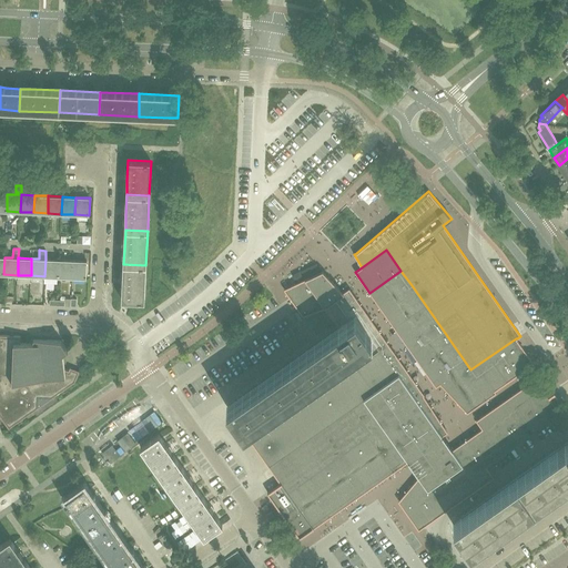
[(44,276),(58,276),(59,260),(46,259),(44,276)]
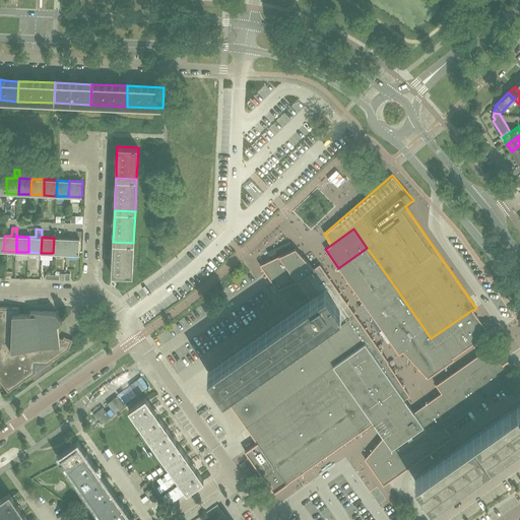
[(53,253),(66,254),(66,238),(54,238),(53,253)]
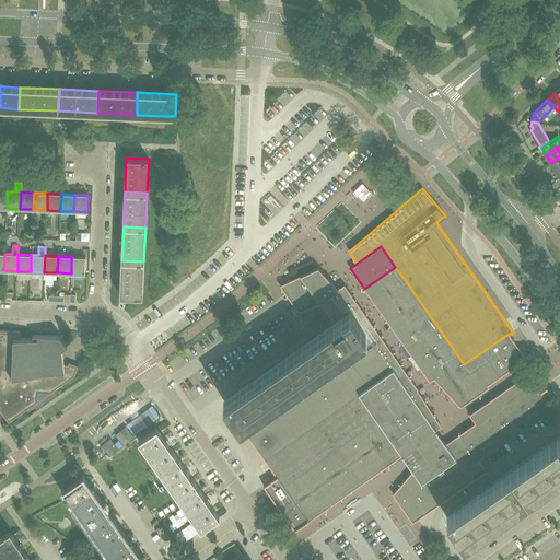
[(85,257),(71,256),(71,273),(84,273),(85,257)]
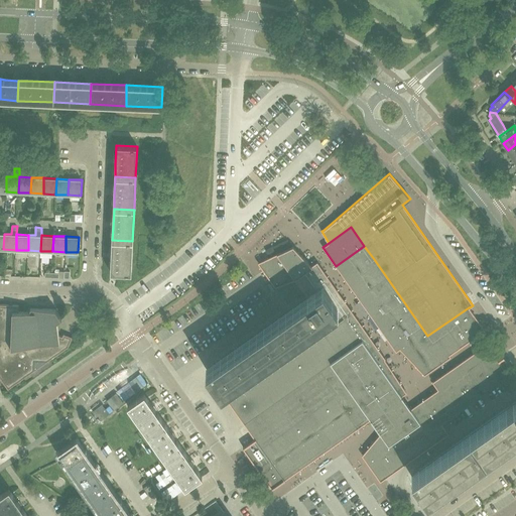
[(112,240),(111,258),(111,272),(131,273),(132,241),(112,240)]
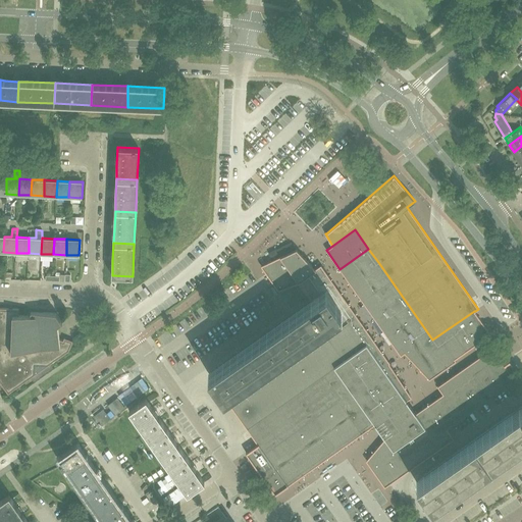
[(280,278),(307,260),(297,249),(261,265),(278,290),(286,286),(280,278)]
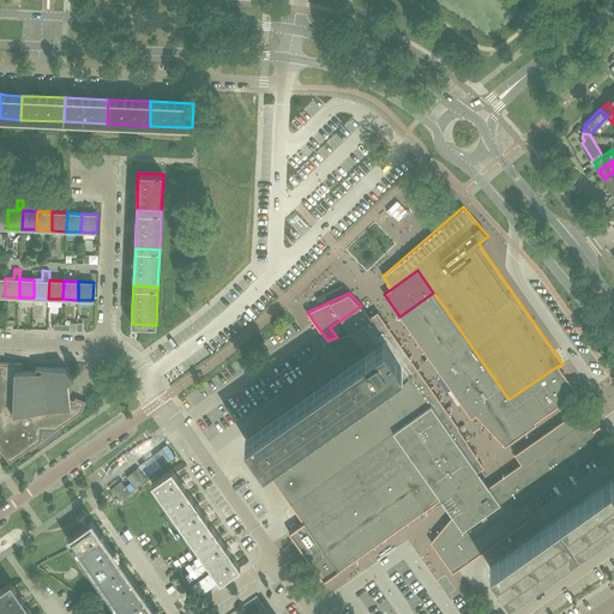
[(410,332),(445,308),(433,293),(399,317),(410,332)]
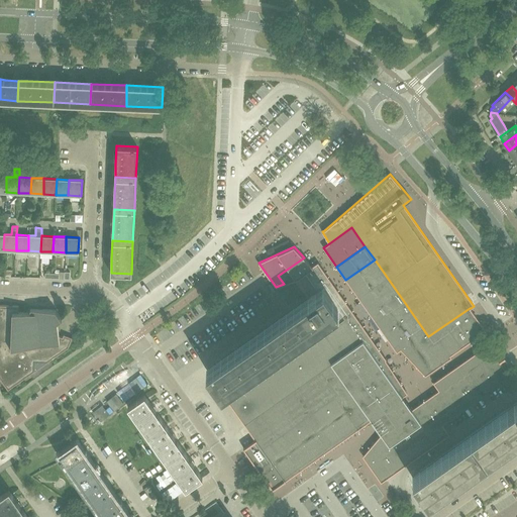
[(304,257),(278,276),(284,284),(296,280),(305,272),(312,267),(318,263),(318,262),(312,266),(304,257)]
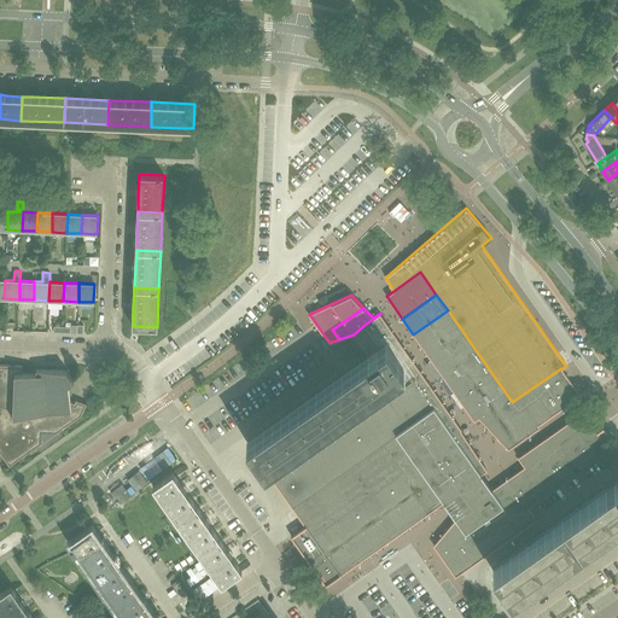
[(512,402),(448,310),(413,334),(431,359),(445,349),(456,366),(473,354),(485,369),(502,394),(512,407),(541,386),(542,389),(547,385),(565,373),(563,368),(561,368),(512,402)]
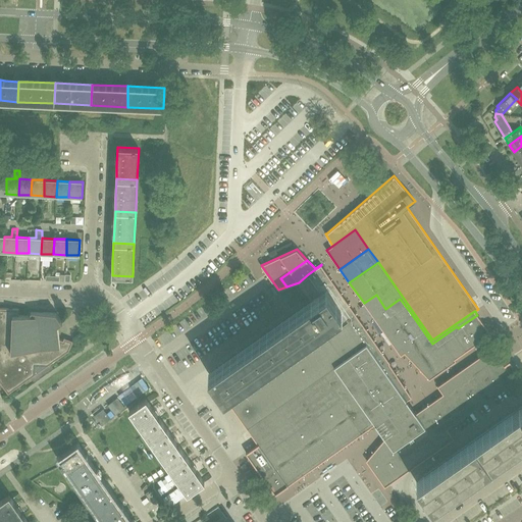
[(329,276),(321,265),(315,269),(308,274),(316,285),(323,280),(329,276)]
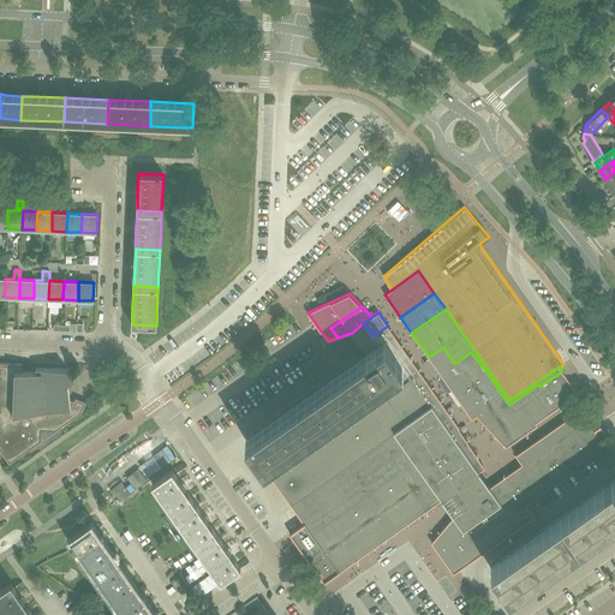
[(4,316),(4,324),(15,326),(15,316),(4,316)]
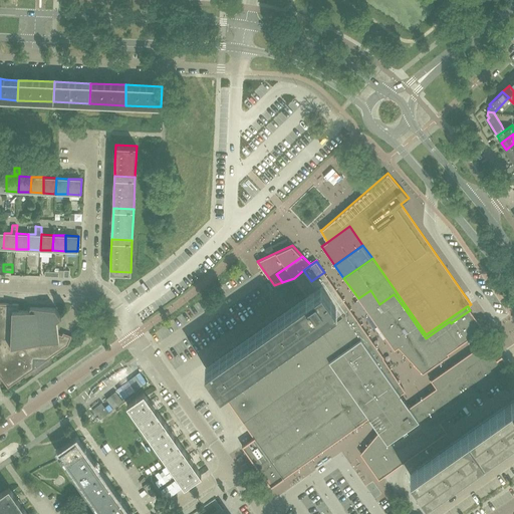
[(206,369),(218,386),(219,388),(335,306),(336,306),(319,282),(314,286),(311,281),(303,270),(294,278),(306,296),(255,331),(210,363),(212,365),(206,369)]
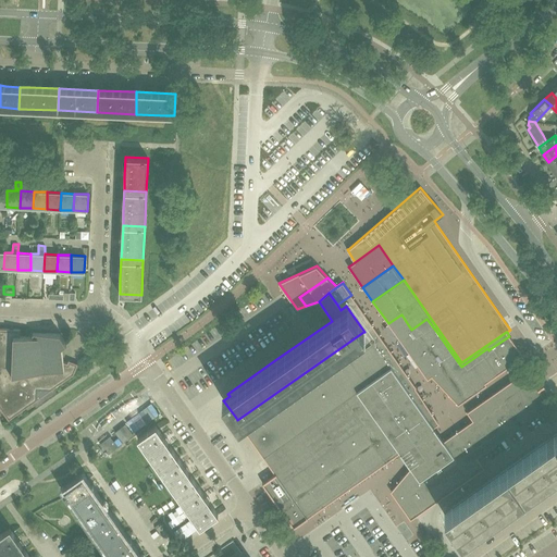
[(35,298),(39,306),(46,301),(42,295),(35,298)]
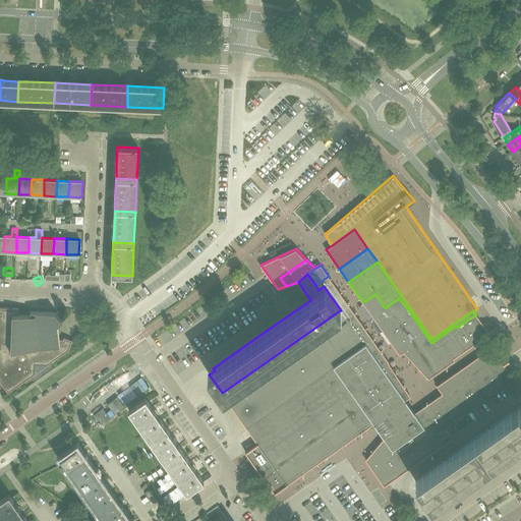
[(331,279),(329,276),(323,280),(326,285),(332,281),(331,279)]
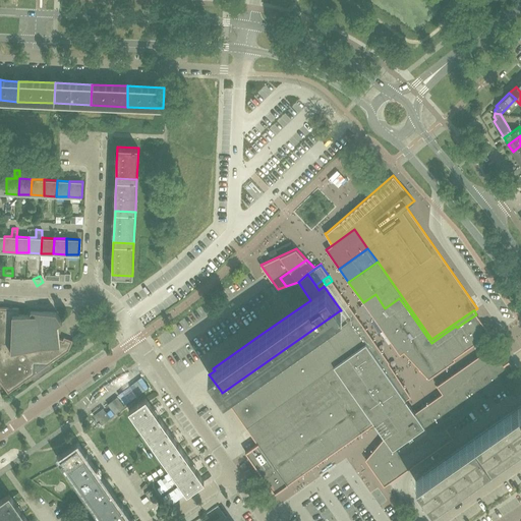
[(355,313),(332,281),(326,285),(323,280),(315,285),(319,290),(324,286),(341,310),(340,310),(342,312),(338,316),(342,322),(355,313)]
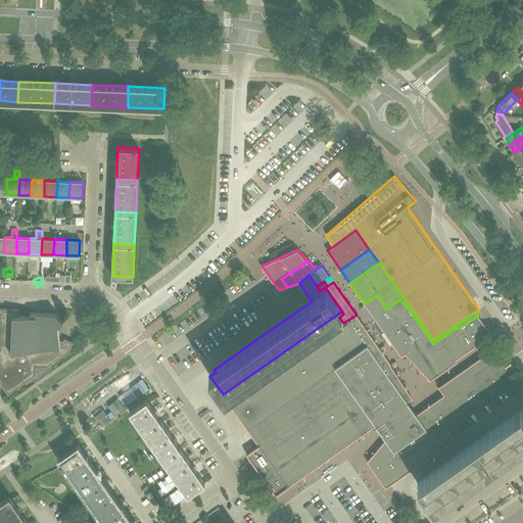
[(386,310),(377,295),(365,303),(375,318),(386,310)]
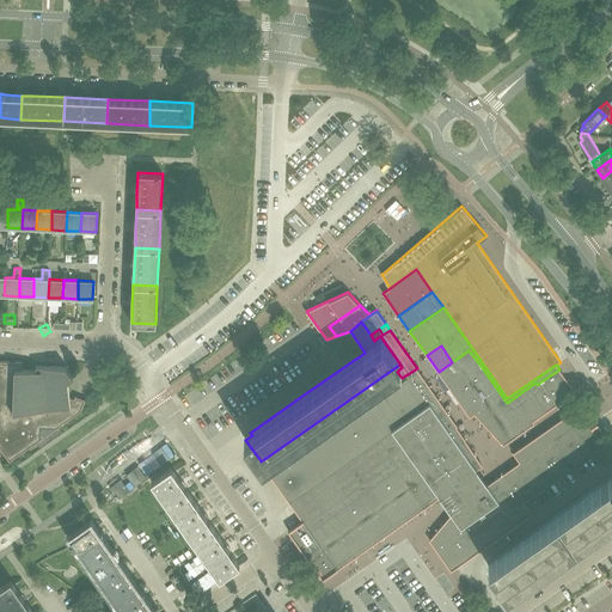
[(450,387),(481,366),(469,350),(452,362),(439,372),(448,386),(450,387)]
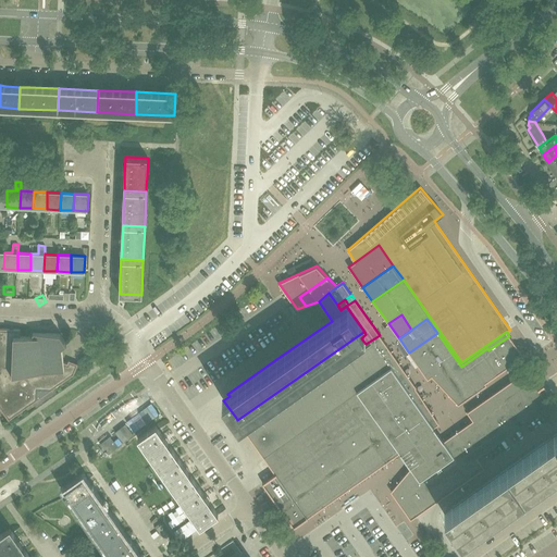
[(74,374),(77,363),(69,360),(67,363),(63,361),(61,346),(66,343),(60,334),(33,333),(33,336),(21,336),(21,329),(0,327),(0,407),(9,420),(37,399),(38,390),(51,390),(74,374)]
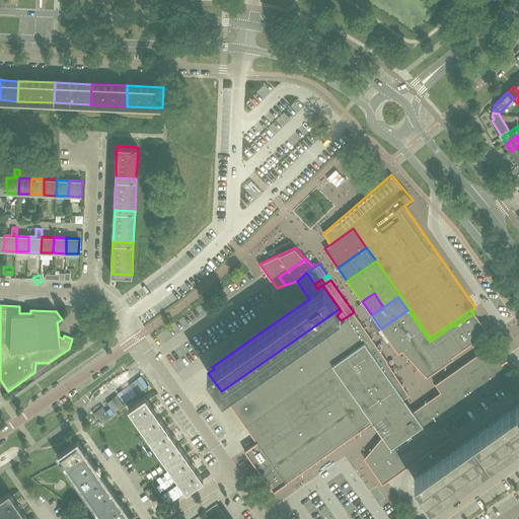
[(422,330),(408,310),(381,328),(389,341),(401,332),(408,341),(422,330)]
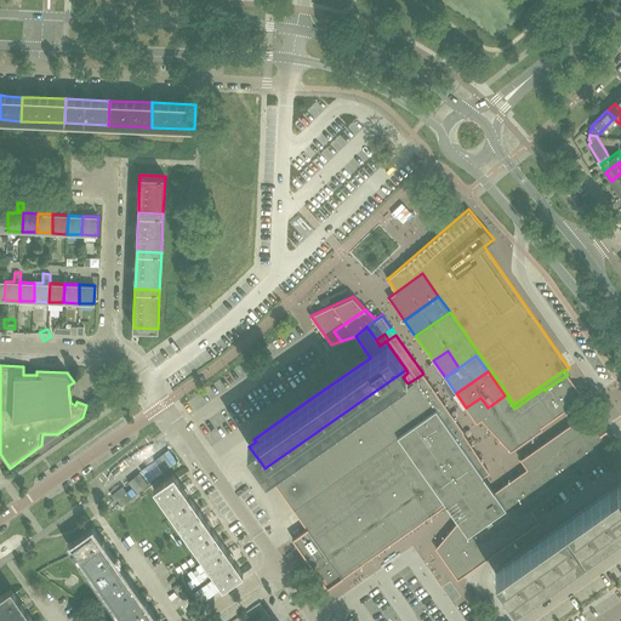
[(436,392),(423,374),(408,383),(391,396),(404,414),(436,392)]
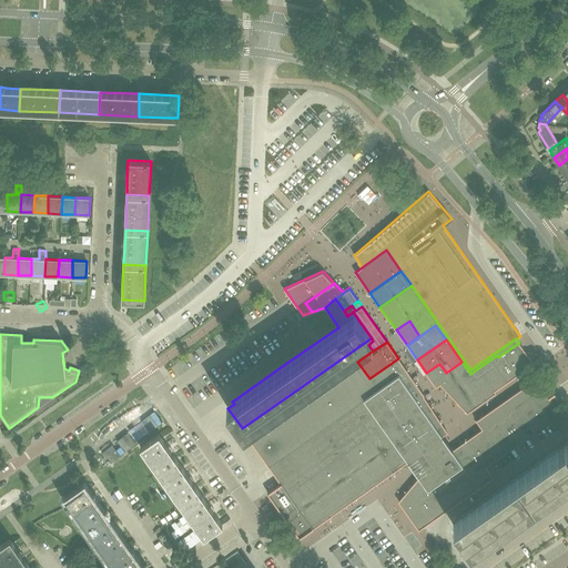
[(534,363),(519,343),(503,354),(517,375),(534,363)]
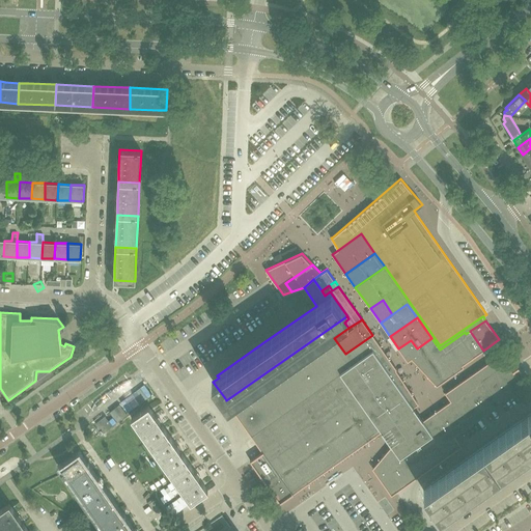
[(463,365),(483,351),(470,331),(466,334),(465,332),(440,350),(418,365),(437,386),(457,371),(464,366),(463,365)]
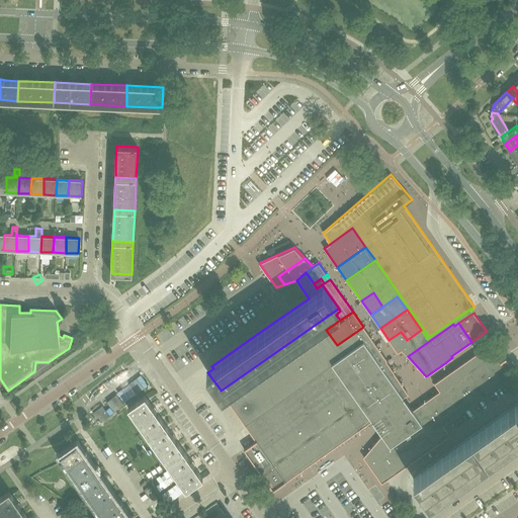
[(345,356),(371,337),(363,327),(337,345),(345,356)]
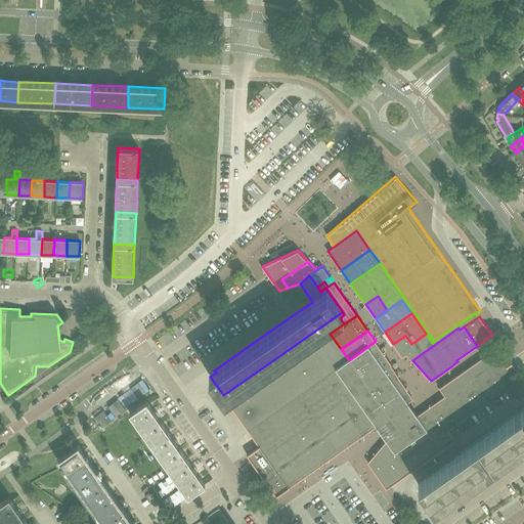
[(341,349),(330,334),(328,335),(354,373),(356,372),(349,360),(341,349)]
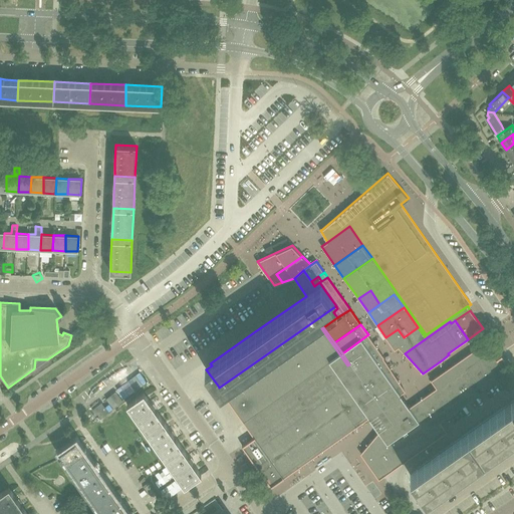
[(426,338),(418,327),(404,337),(407,341),(399,347),(405,353),(426,338)]
